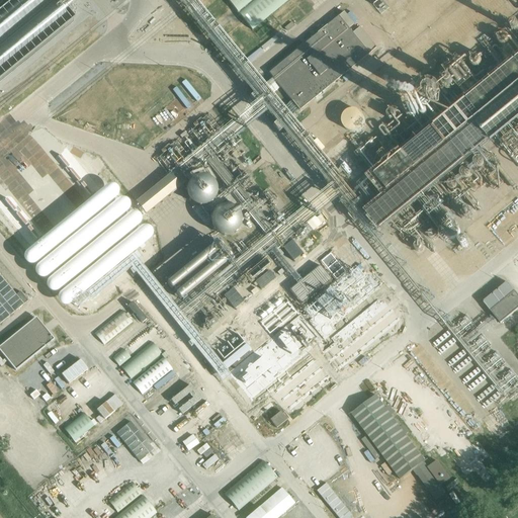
[(227,0),(239,14),(256,0),(227,0)]
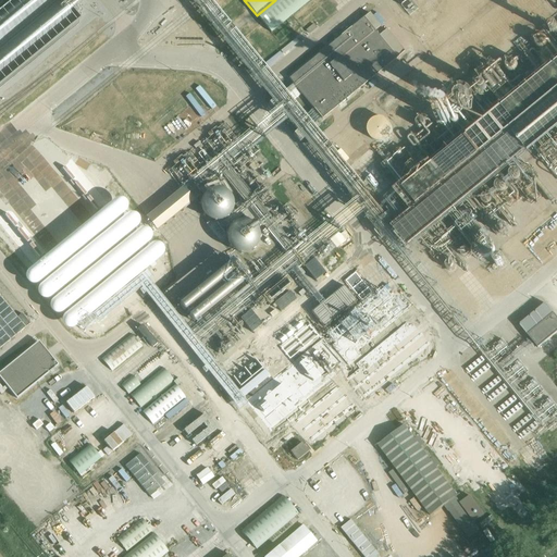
[(275,0),(257,15),(271,33),(310,0),(275,0)]
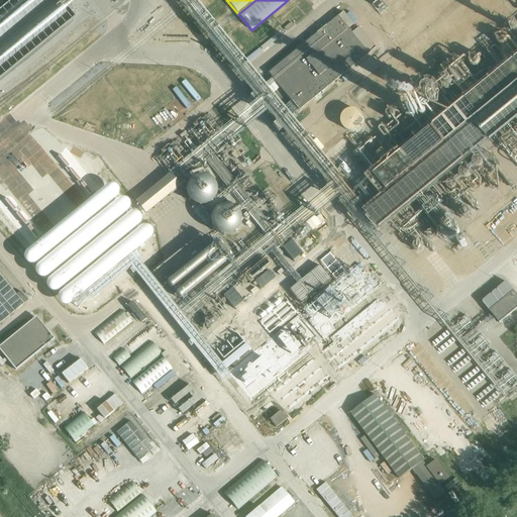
[(299,111),(313,99),(376,47),(358,27),(351,33),(348,29),(353,25),(342,12),(268,74),(299,111)]
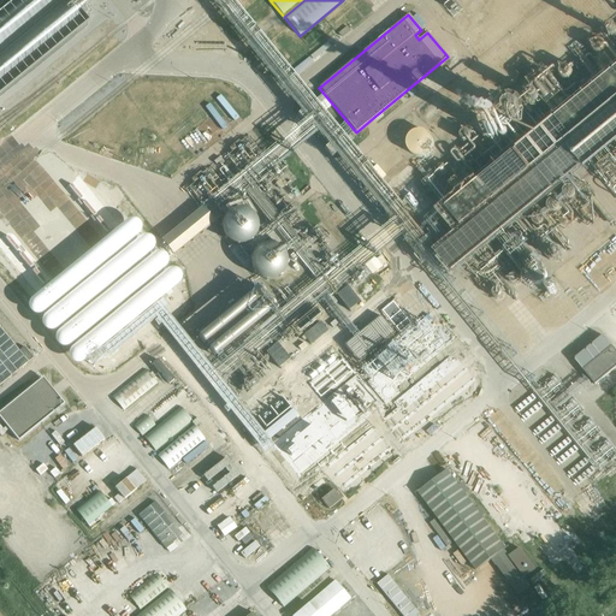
[(615,82),(445,218),(466,243),(440,262),(461,286),(615,164),(615,82)]
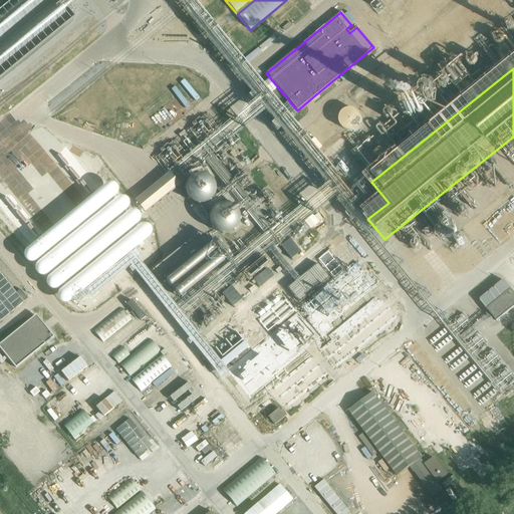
[(419,113),(419,111),(419,108),(417,106),(415,104),(413,104),(410,104),(408,106),(407,108),(406,111),(406,113),(408,115),(410,117),(412,117),(415,117),(417,116),(419,113)]
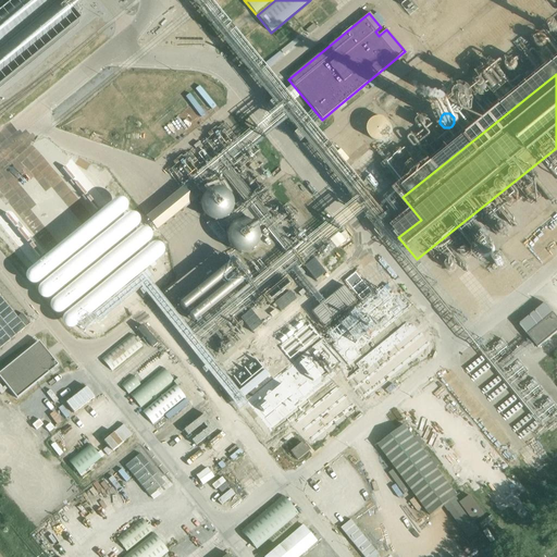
[(388,134),(388,132),(388,128),(388,126),(385,123),(382,121),(378,120),(374,120),(372,121),(369,122),(367,124),(366,126),(364,128),(364,132),(364,133),(366,136),(367,138),(369,140),(370,141),(372,143),(376,144),(381,143),(383,141),(385,140),(387,136),(388,134)]
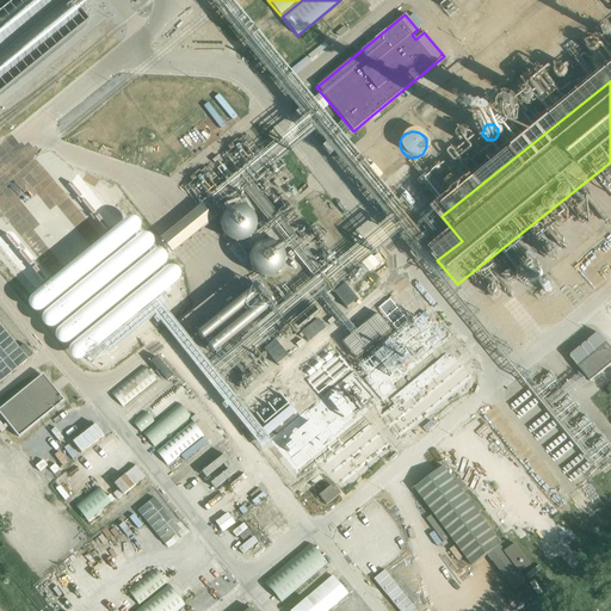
[(409,181),(396,192),(414,215),(427,204),(409,181)]
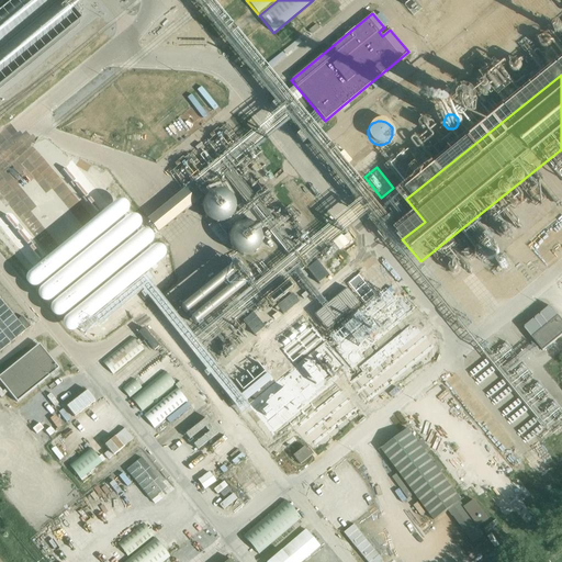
[(232,208),(233,204),(233,202),(232,199),(229,195),(228,193),(225,191),(223,189),(218,188),(215,188),(212,188),(209,189),(205,191),(203,193),(201,195),(200,199),(199,202),(199,204),(199,208),(200,211),(201,214),(203,216),(205,218),(209,221),(212,222),(215,222),(217,222),(222,221),(225,218),(227,216),(229,214),(232,211),(232,208)]
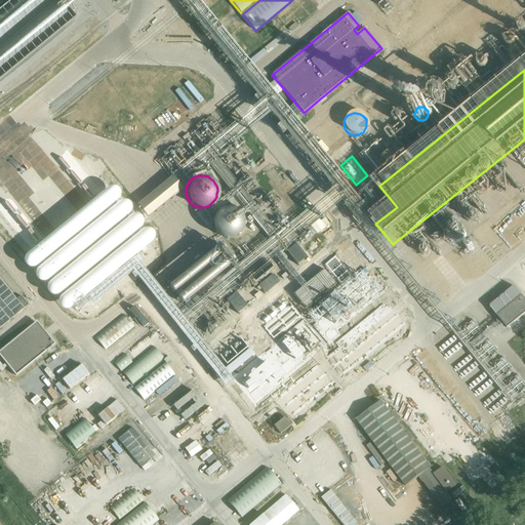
[(242,213),(239,211),(235,209),(231,208),(228,208),(225,209),(221,210),(218,213),(215,216),(214,220),(213,225),(214,230),(215,234),(218,237),(221,239),(225,241),(229,242),(233,241),(235,241),(238,240),(242,237),(244,234),(246,230),(247,226),(246,221),(245,217),(242,213)]
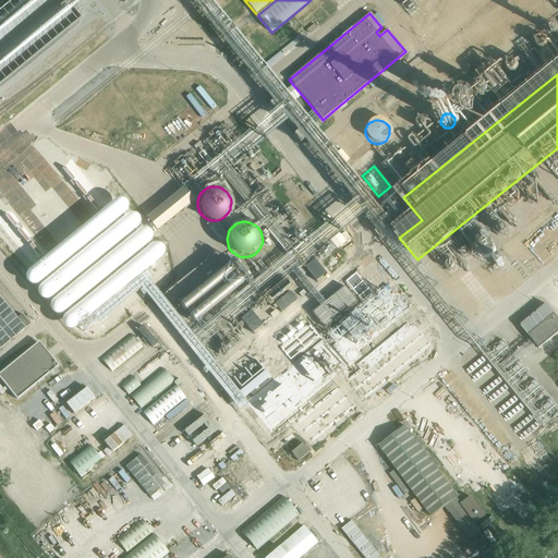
[(230,263),(181,299),(197,322),(253,281),(235,257),(230,262),(230,263)]
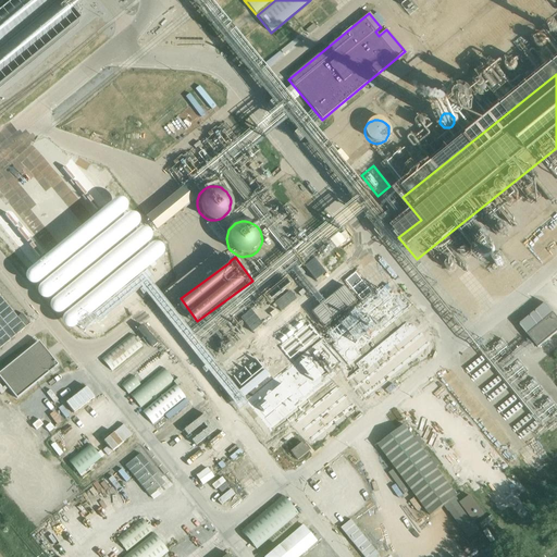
[(317,279),(327,272),(319,258),(308,265),(317,279)]
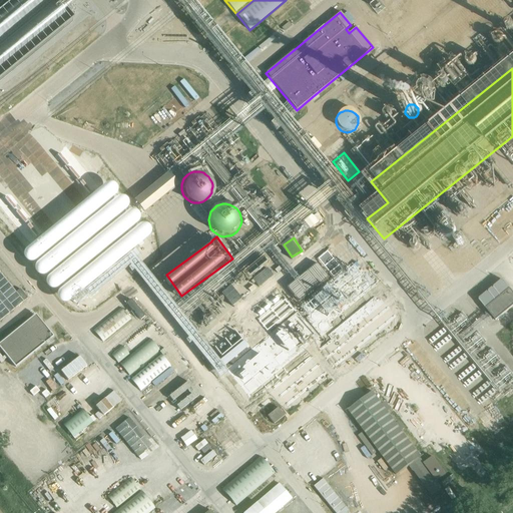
[(317,264),(287,288),(299,302),(329,278),(317,264)]
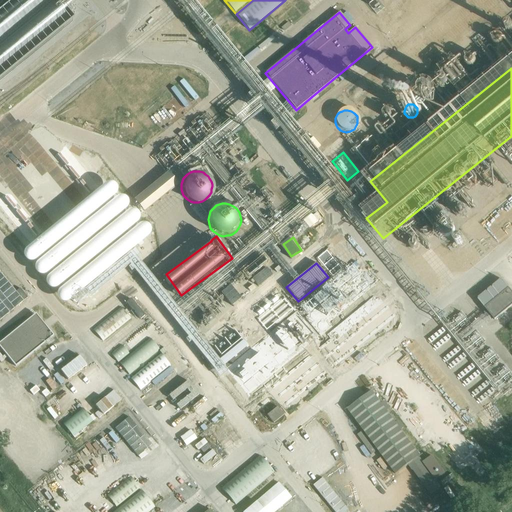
[(275,274),(267,264),(253,275),(261,286),(275,274)]
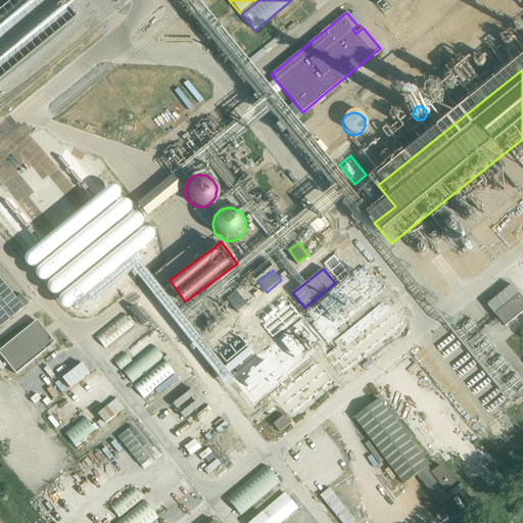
[(0,280),(0,327),(24,308),(0,280)]
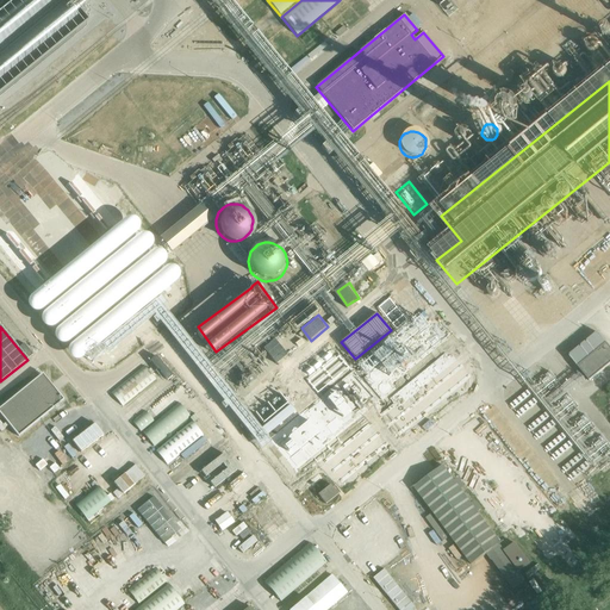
[(598,334),(570,358),(590,381),(593,379),(595,381),(598,378),(603,374),(602,372),(609,365),(609,347),(599,334),(598,334)]
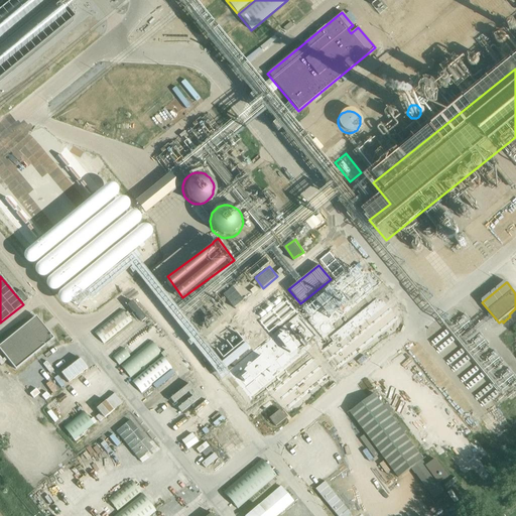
[(238,287),(227,292),(233,307),(244,302),(238,287)]
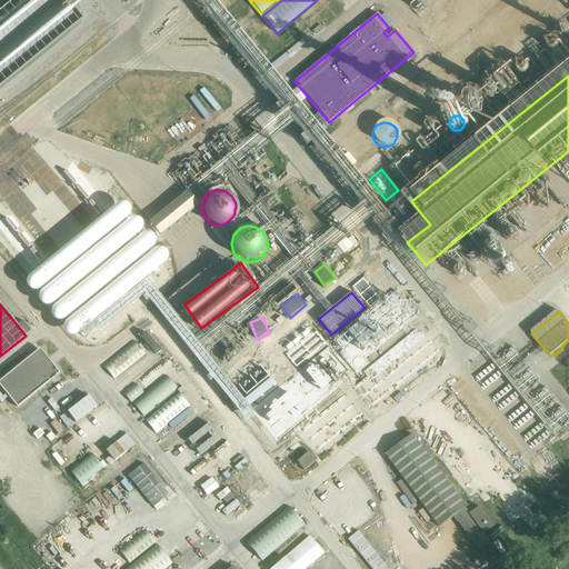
[(115,380),(146,355),(135,341),(103,367),(115,380)]
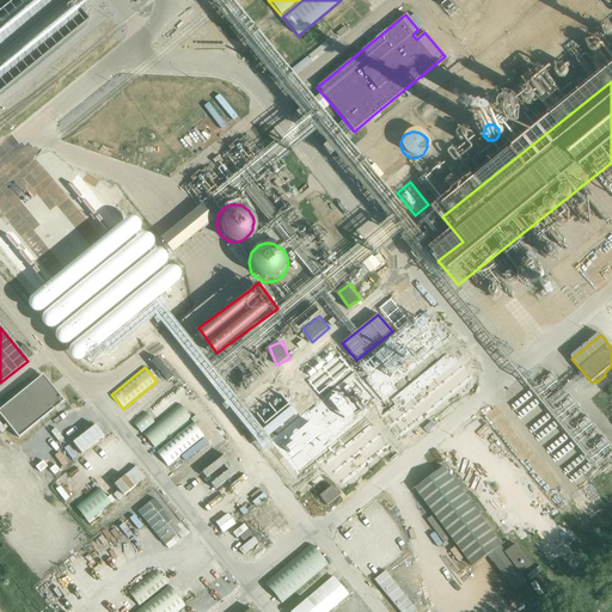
[(43,378),(0,412),(0,414),(20,439),(63,403),(43,378)]
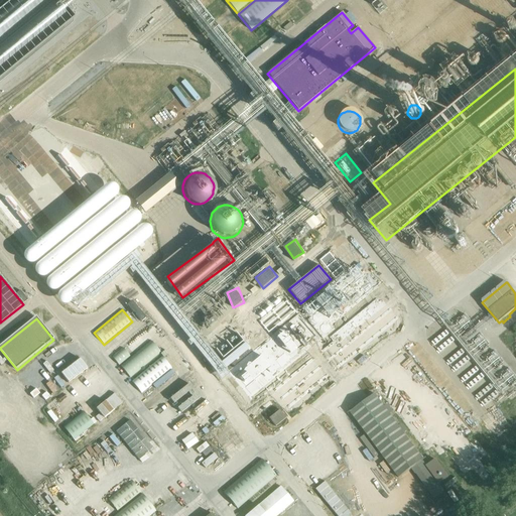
[(151,342),(123,365),(131,376),(160,352),(151,342)]
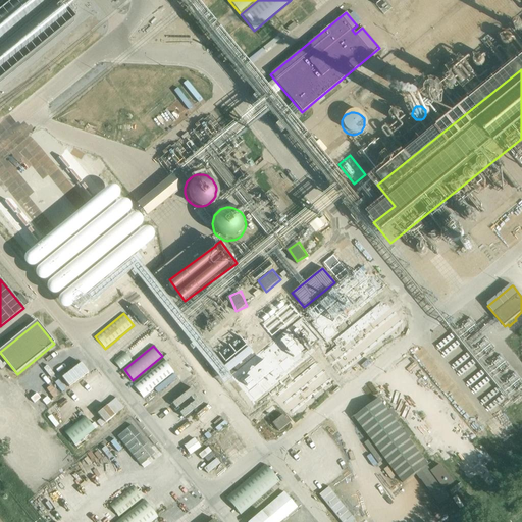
[(124,353),(115,360),(122,369),(132,361),(124,353)]
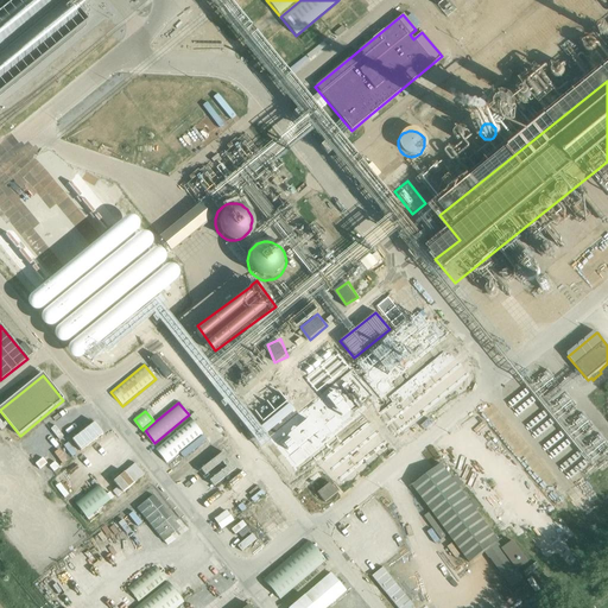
[(96,420),(74,438),(83,450),(106,432),(96,420)]
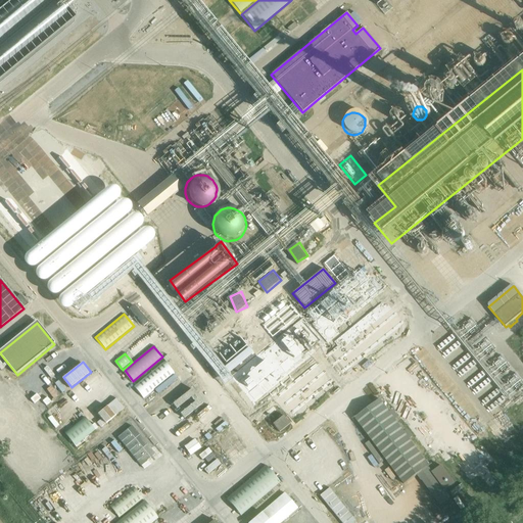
[(164,362),(138,384),(148,395),(175,374),(164,362)]
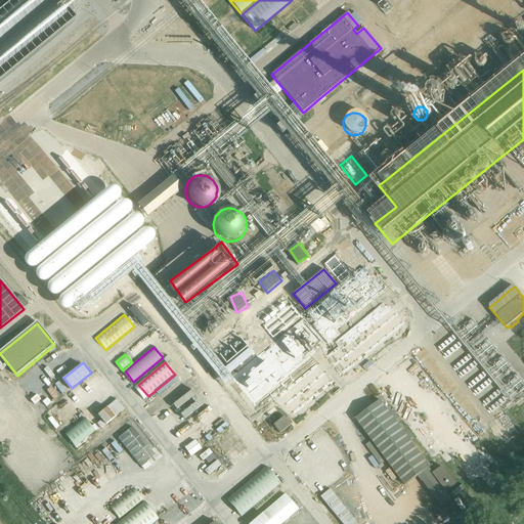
[(61,380),(56,384),(63,394),(69,391),(61,380)]
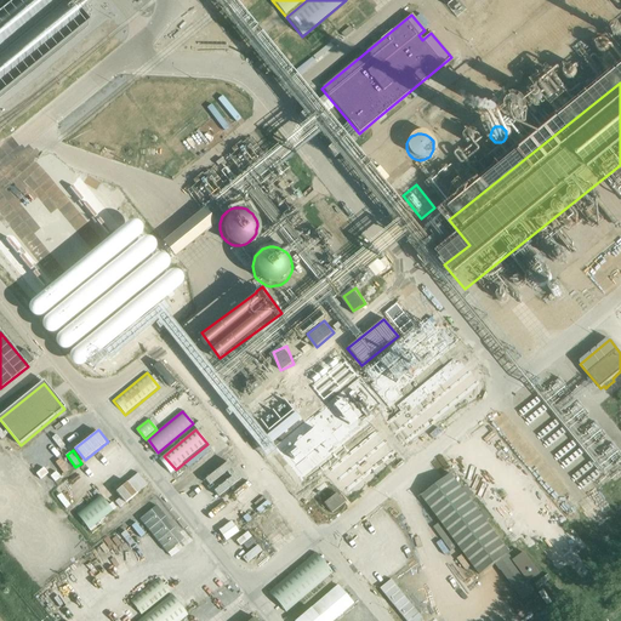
[(64,457),(58,460),(63,474),(70,471),(64,457)]
